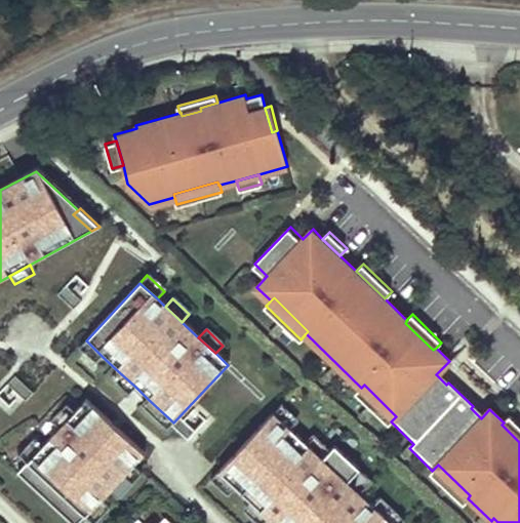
[(103,357),(86,340),(78,350),(95,365),(103,357)]
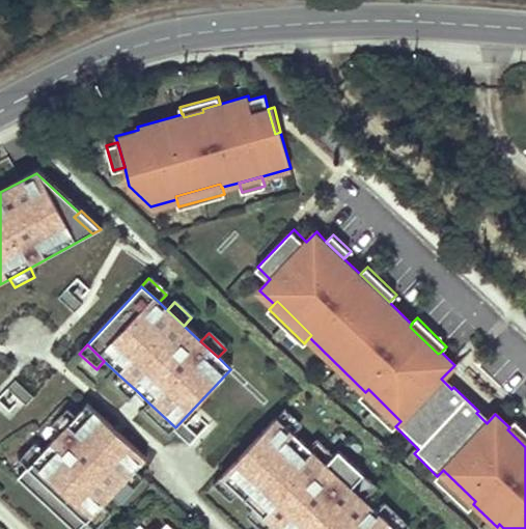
[(137,391),(119,376),(112,384),(129,399),(137,391)]
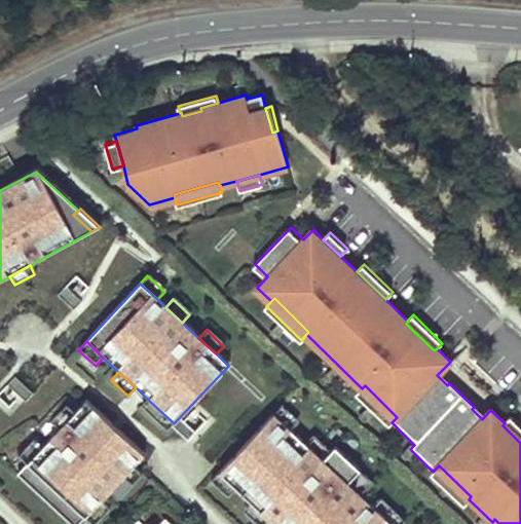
[(397,417),(365,385),(362,388),(357,394),(389,425),(392,422),(397,417)]
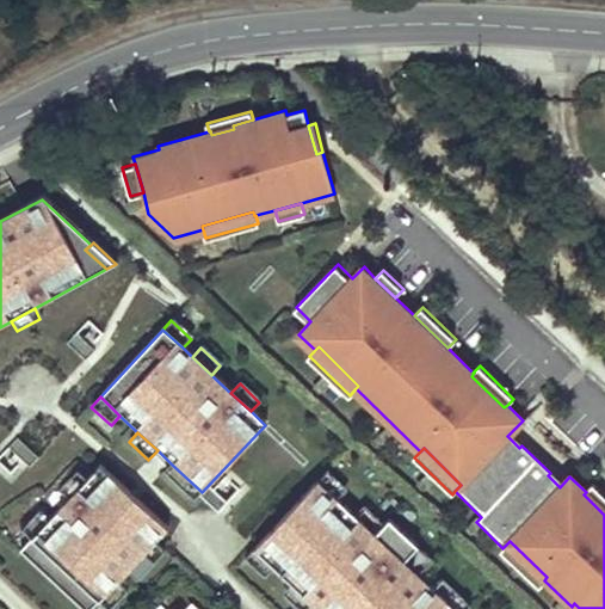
[(202,492),(172,465),(164,474),(193,502),(202,492)]
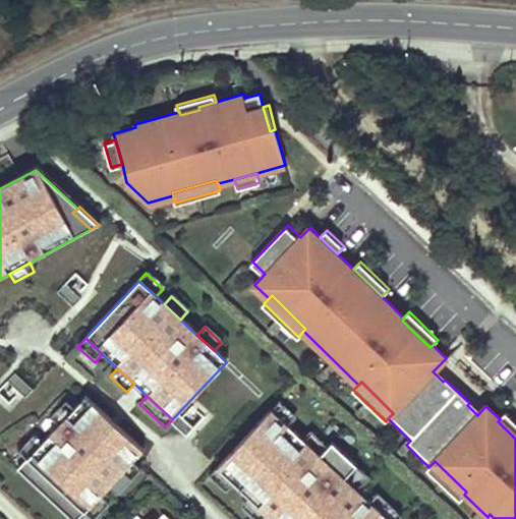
[(26,461),(16,472),(66,518),(79,518),(83,515),(99,498),(107,489),(130,464),(142,452),(84,399),(73,411),(57,427),(42,445),(26,461)]
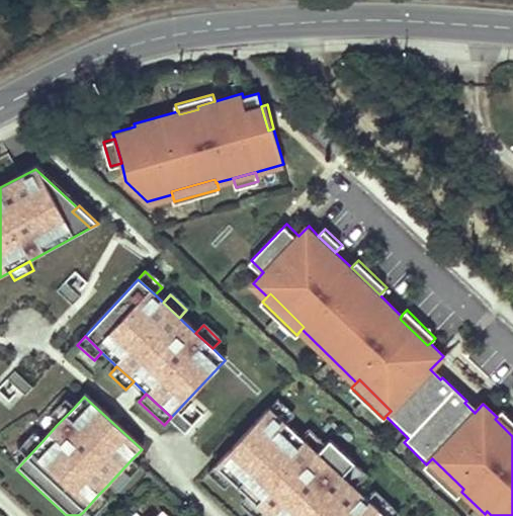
[(292,417),(276,401),(268,409),(285,425),(292,417)]
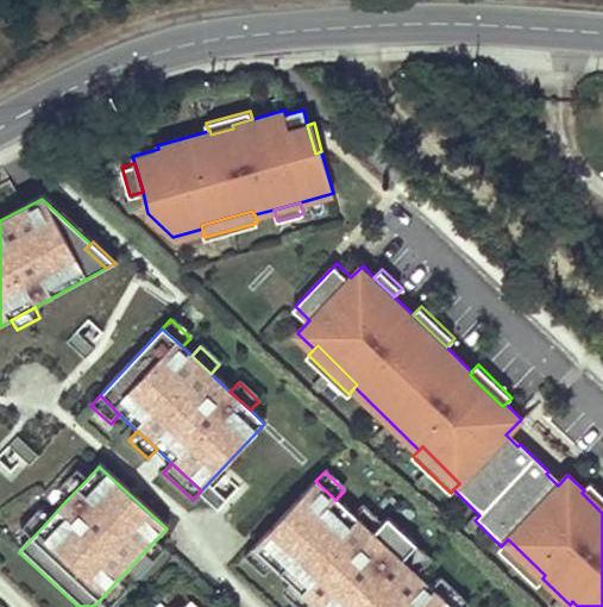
[(58,492),(67,500),(86,481),(76,473),(58,492)]
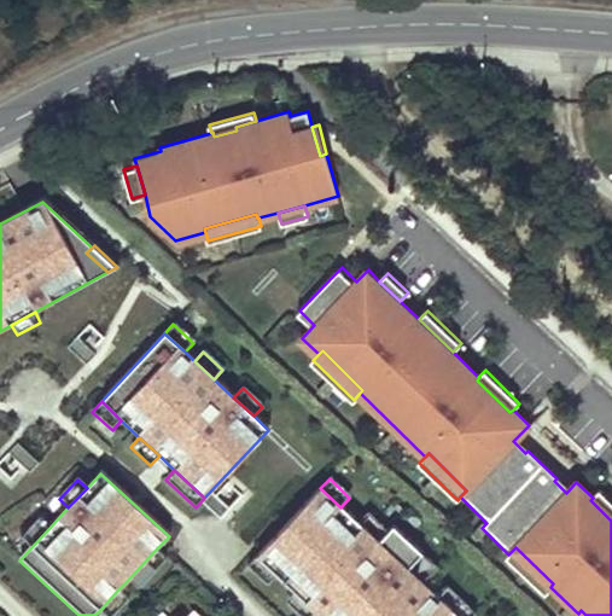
[(456,615),(436,596),(423,583),(407,569),(421,553),(392,527),(388,533),(378,542),(357,523),(341,507),(320,488),(256,557),(277,576),(295,593),(314,611),(319,615),(456,615)]
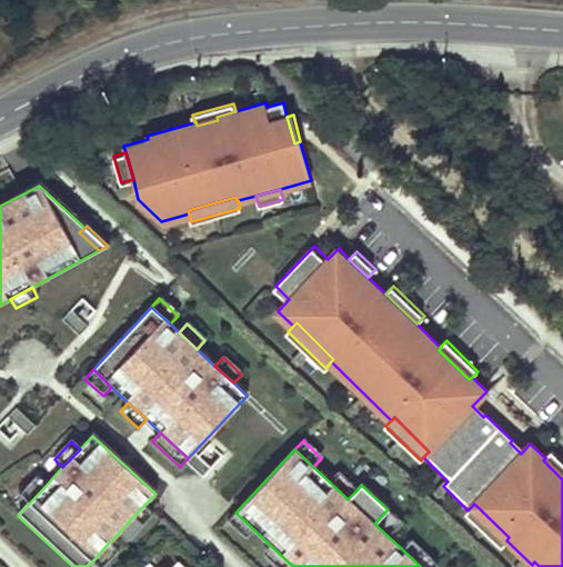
[(562,463),(551,451),(545,458),(543,460),(562,479),(562,463)]
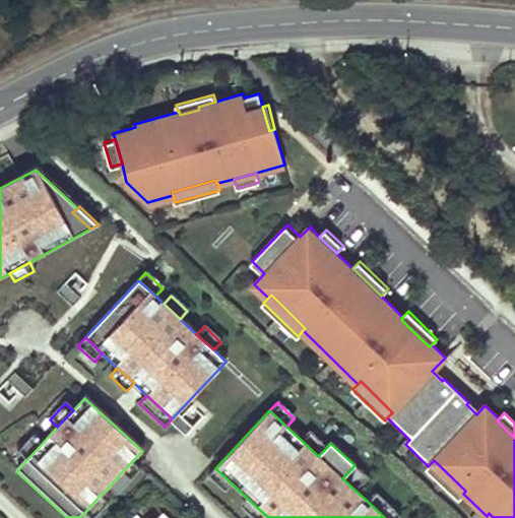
[(326,448),(309,432),(301,440),(318,456),(326,448)]
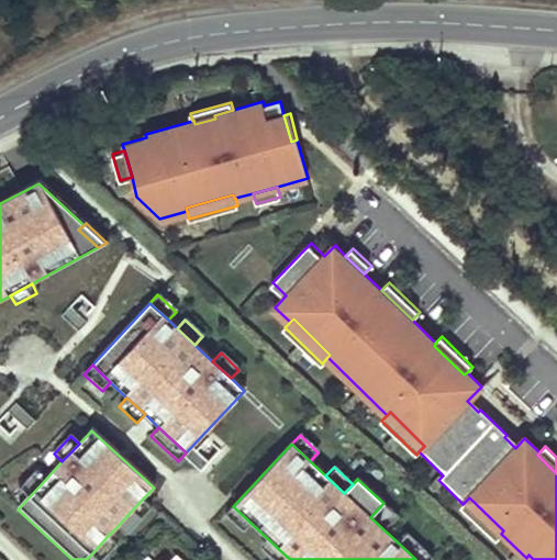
[(20,490),(29,497),(45,480),(36,471),(20,490)]
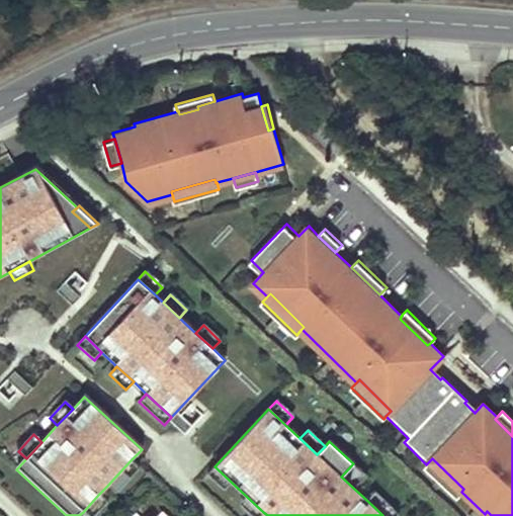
[(463,489),(432,458),(426,464),(423,467),(455,498),(461,492),(463,489)]
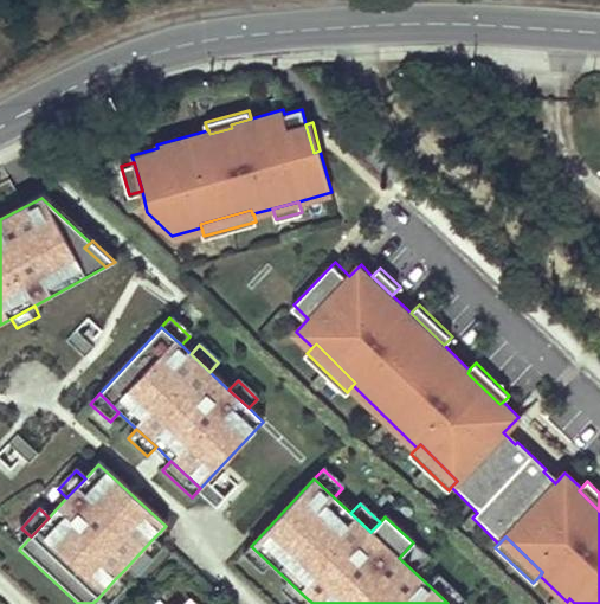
[(152,540),(124,570),(134,578),(161,548),(152,540)]
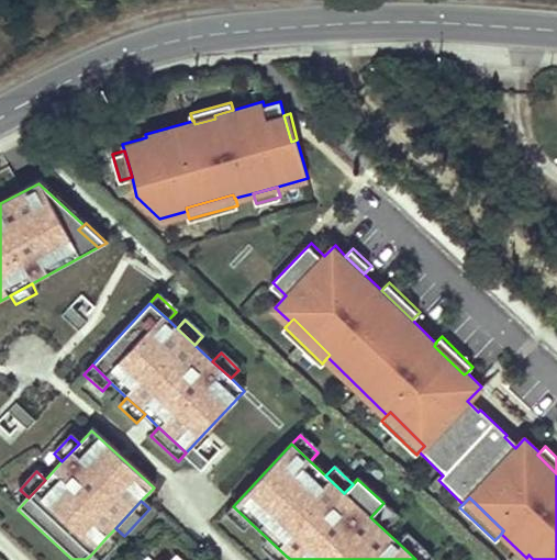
[(385,530),(398,517),(383,503),(370,517),(385,530)]
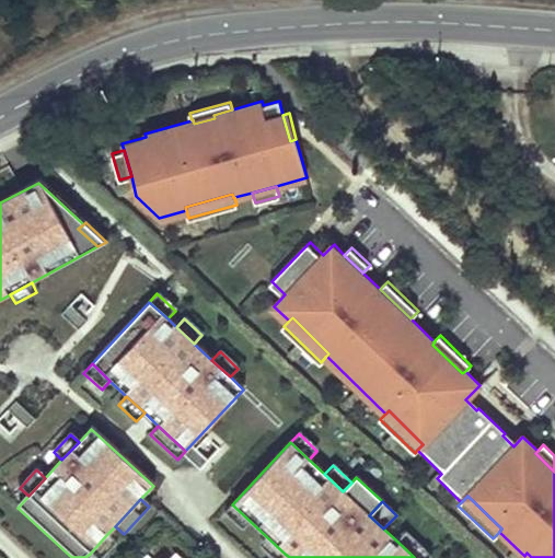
[(232,504),(224,513),(242,531),(251,522),(232,504)]
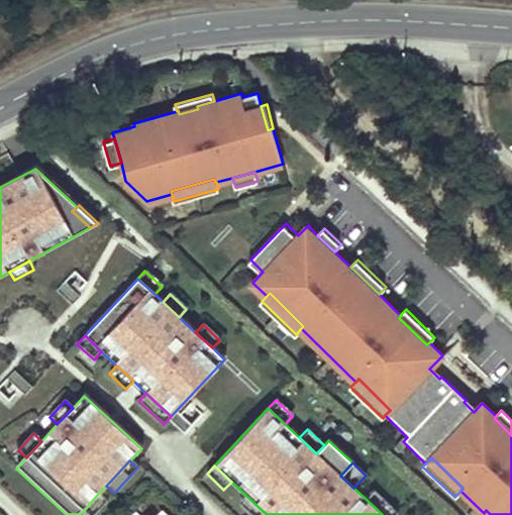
[(396,514),(397,513),(373,490),(365,498),(382,514),(396,514)]
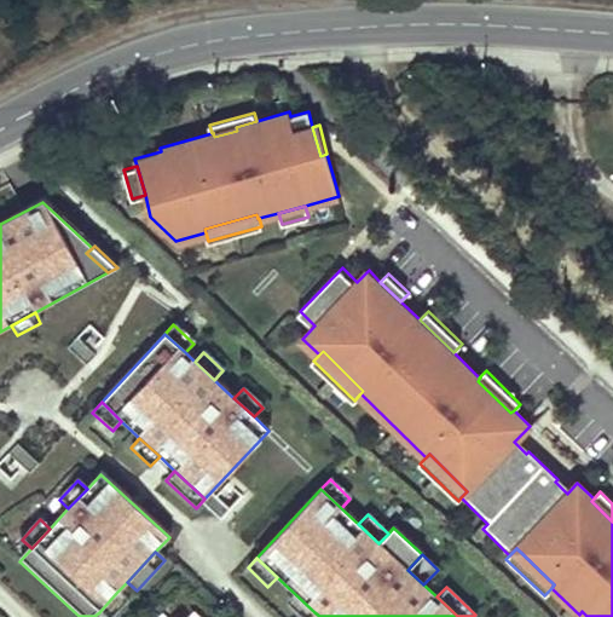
[(113,616),(127,601),(117,592),(99,612),(104,616),(113,616)]
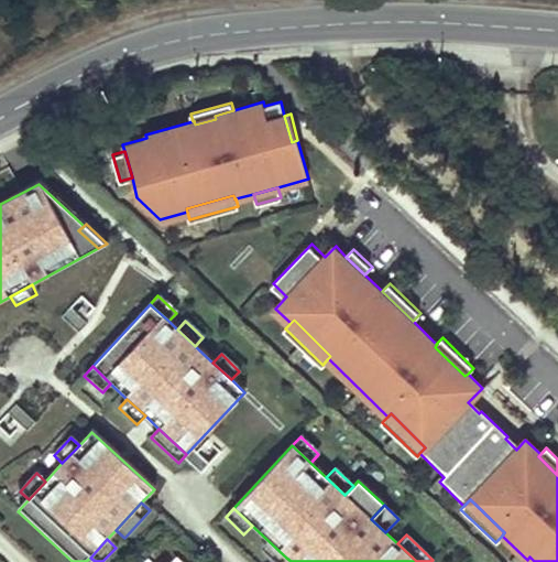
[(283,561),(286,558),(269,541),(261,550),(273,561),(283,561)]
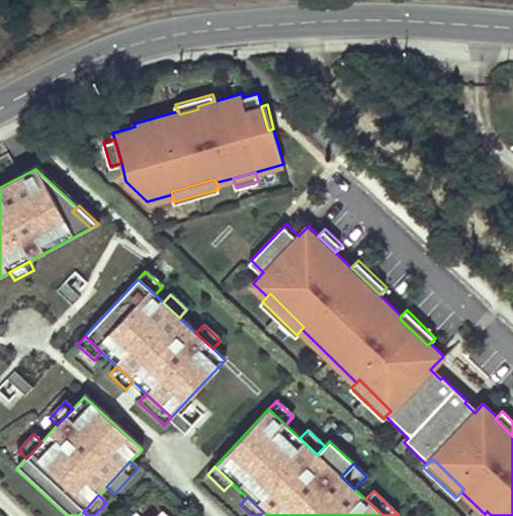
All buildings are outlined.
